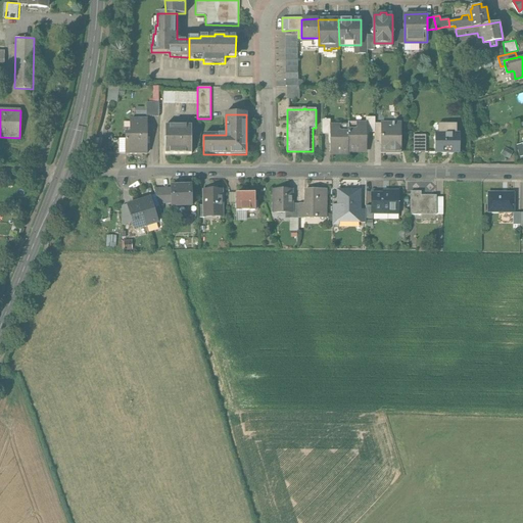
[(368,132),(375,133),(375,124),(375,117),(367,117),(367,126),(368,126),(368,132)]
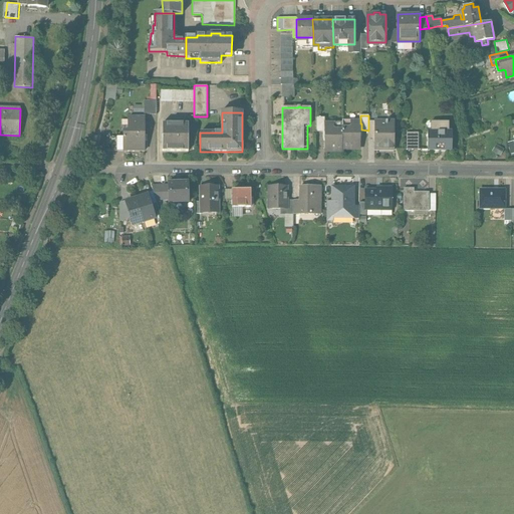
[(127,137),(123,137),(123,151),(144,151),(144,117),(127,117),(127,137)]
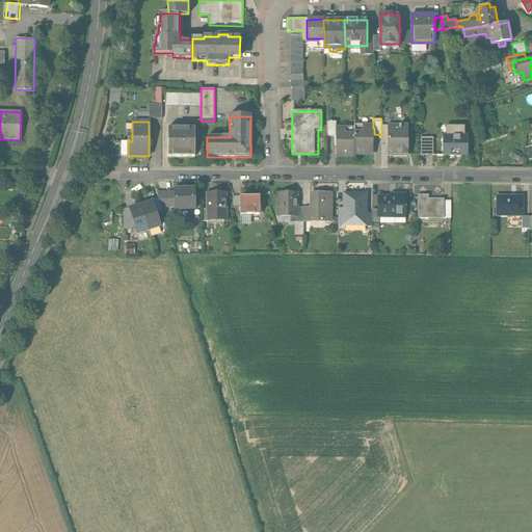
[(336,130),(337,122),(327,122),(327,137),(336,137),(336,130)]
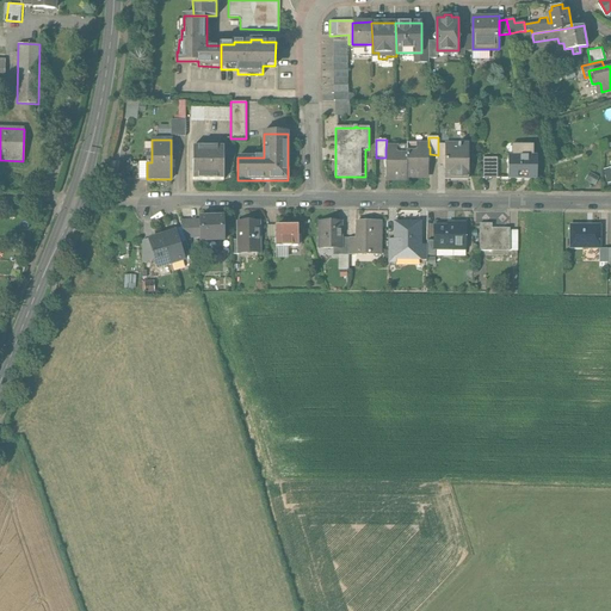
[(448,144),(445,144),(445,165),(445,178),(469,178),(469,144),(462,144),(462,143),(458,143),(458,147),(448,147),(448,144)]
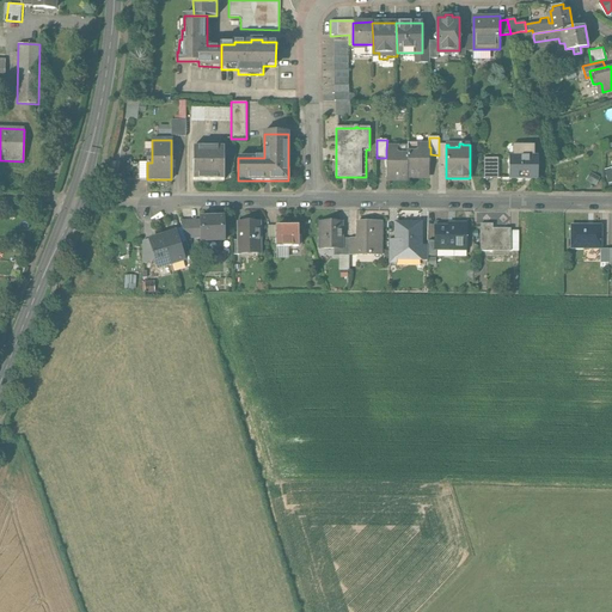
[(520,154),(510,154),(509,178),(538,179),(539,154),(536,154),(536,145),(520,145),(520,154)]
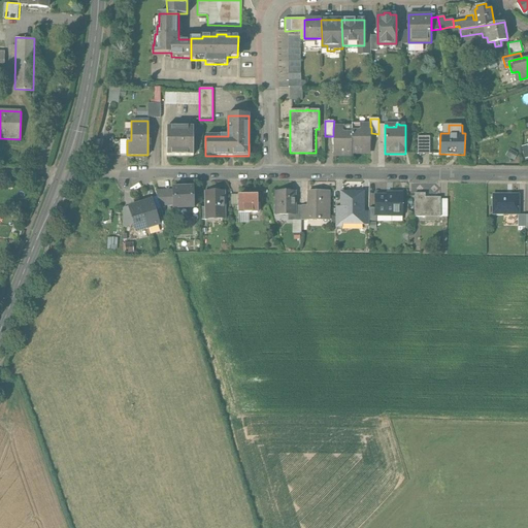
[(193,156),(193,127),(166,127),(166,156),(193,156)]
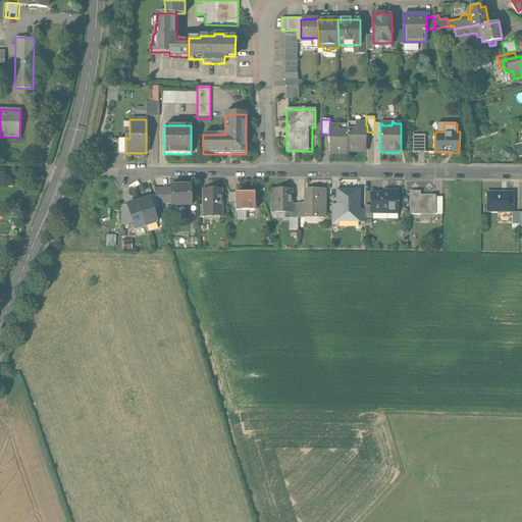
[(367,151),(367,132),(367,125),(366,125),(348,125),(348,127),(348,151),(367,151)]
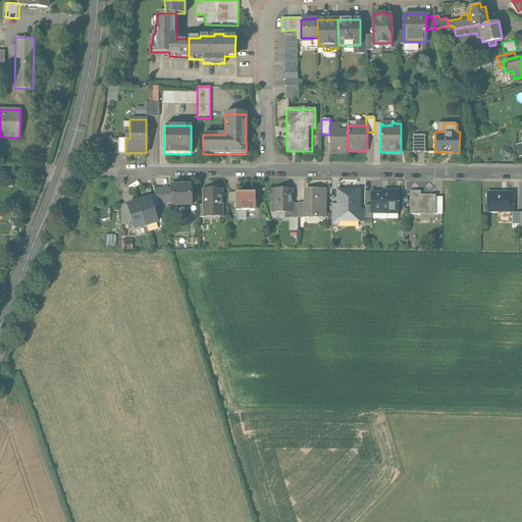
[(348,153),(348,151),(348,127),(329,127),(329,135),(329,153),(348,153)]
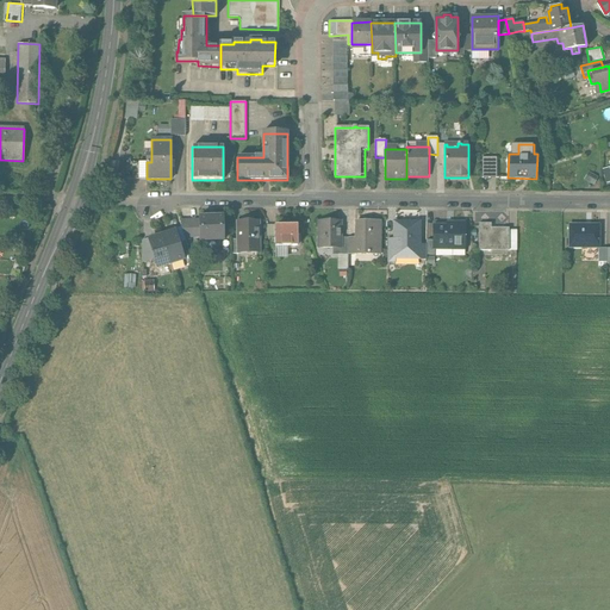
[(497,157),(483,156),(483,178),(497,178),(497,157)]
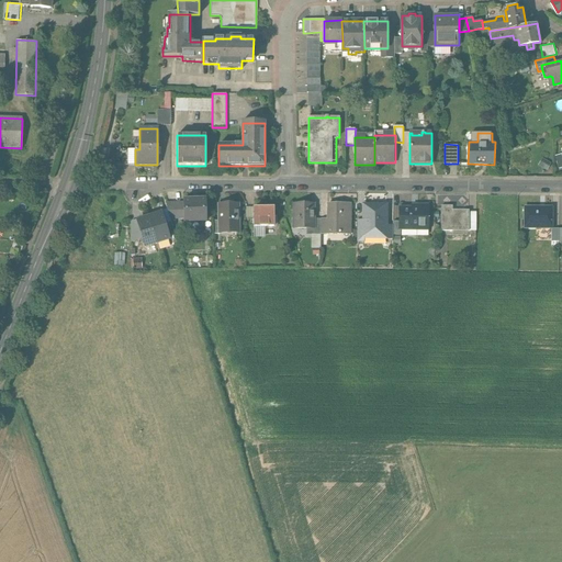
[(205,201),(183,202),(183,205),(184,218),(184,222),(206,221),(205,201)]
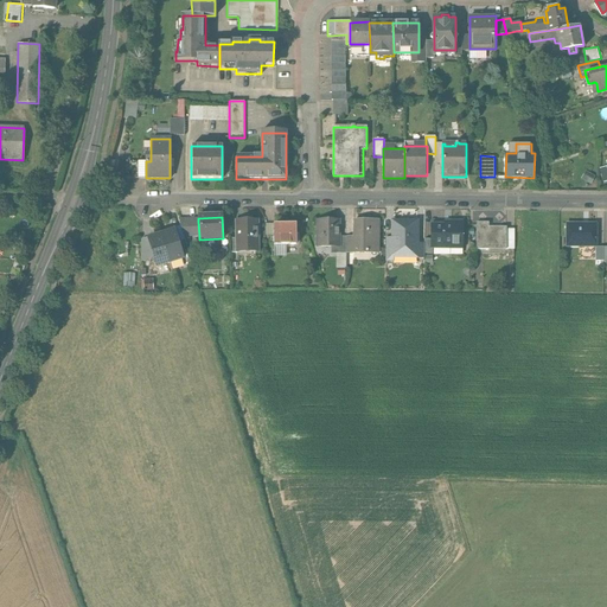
[(198,222),(180,221),(184,235),(199,236),(198,222)]
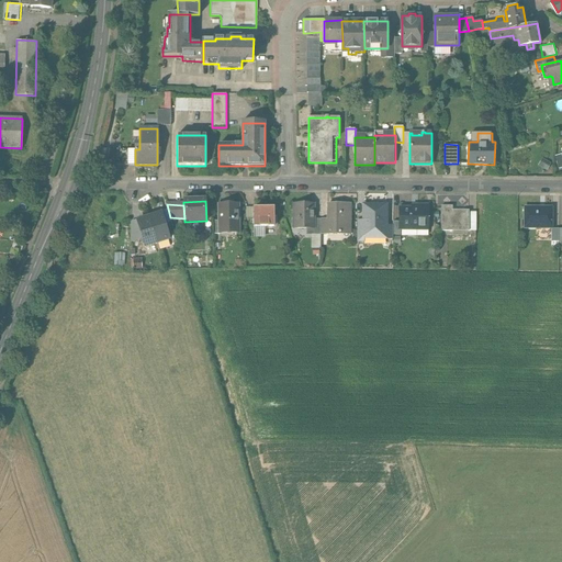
[(238,204),(218,204),(220,221),(220,232),(238,231),(238,204)]
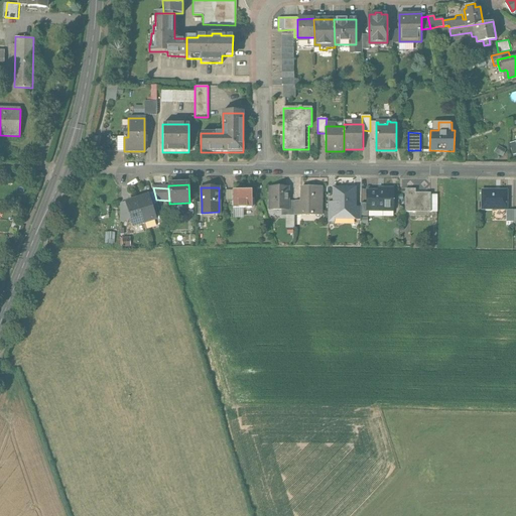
[(288,188),(269,188),(269,202),(270,202),(270,211),(287,211),(288,211),(288,202),(288,188)]
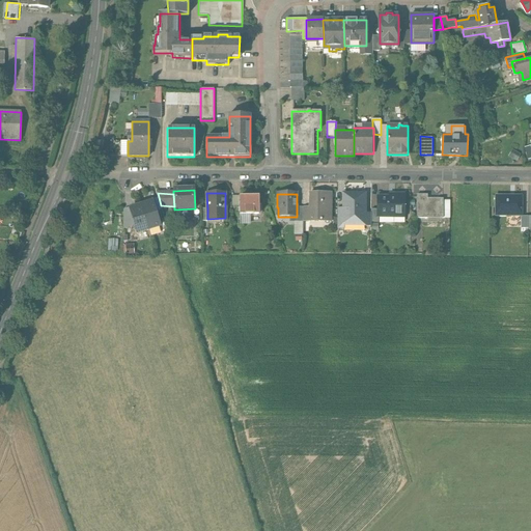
[(309,220),(310,220),(331,220),(331,194),(309,194),(309,210),(309,220)]
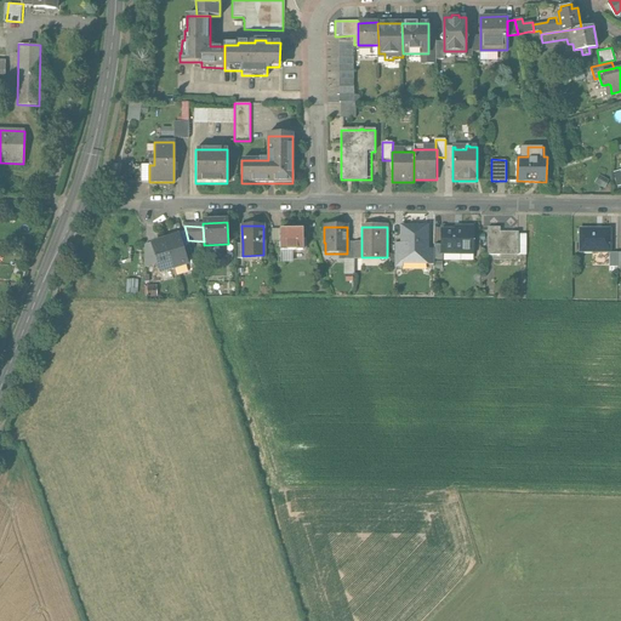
[(411,228),(402,228),(402,261),(427,261),(427,227),(411,227),(411,228)]
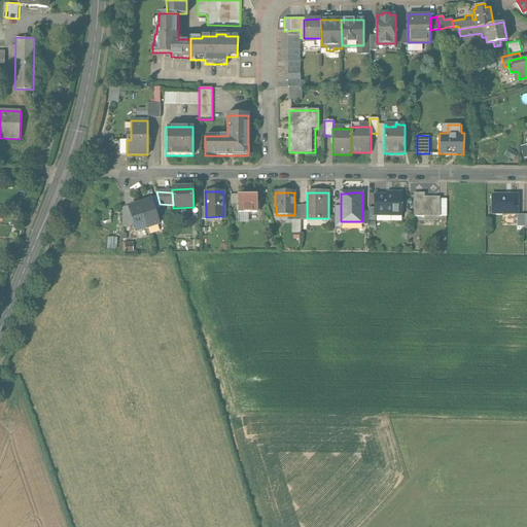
[(391,196),(375,196),(375,209),(375,215),(376,215),(392,215),(392,213),(400,213),(400,194),(391,194),(391,196)]
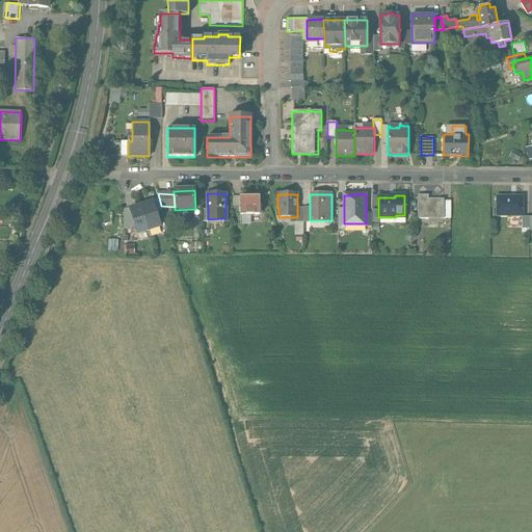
[(428,195),(418,195),(418,218),(428,219),(428,216),(444,216),(444,200),(432,198),(432,201),(428,201),(428,198),(428,195)]
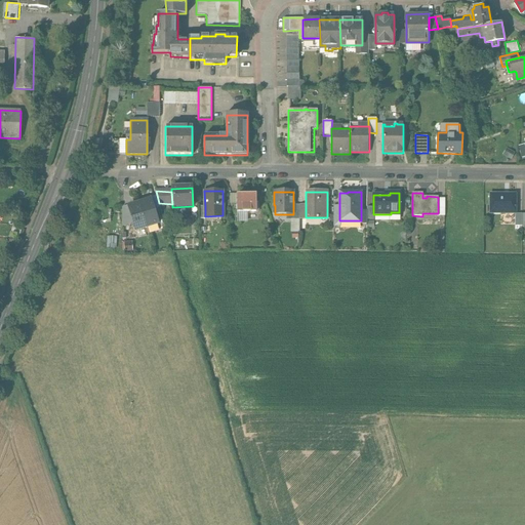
[(516,194),(490,194),(490,213),(516,212),(516,194)]
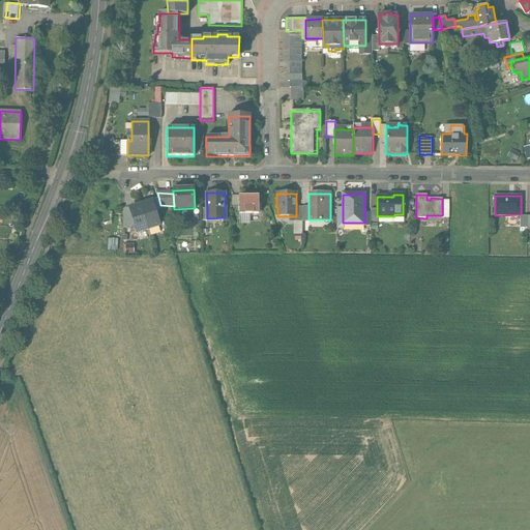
[(150,200),(151,202),(152,201),(155,210),(160,209),(157,197),(150,200)]
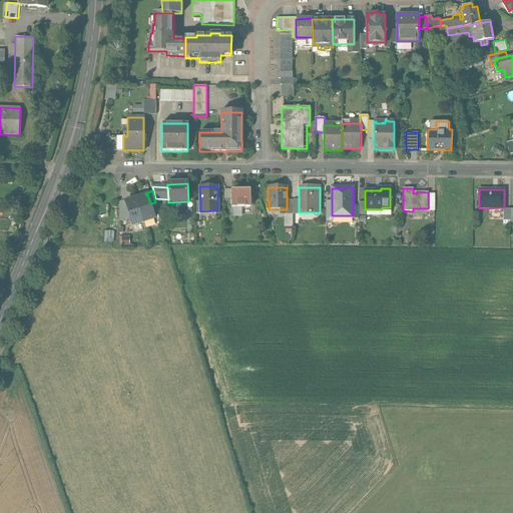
[(241,212),(241,207),(250,207),(249,191),(231,192),(232,207),(233,207),(233,212),(241,212)]
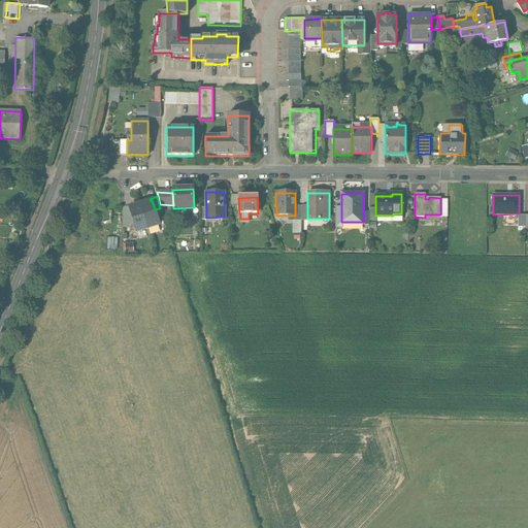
[(151,201),(140,204),(147,229),(159,225),(155,209),(152,200),(151,201)]
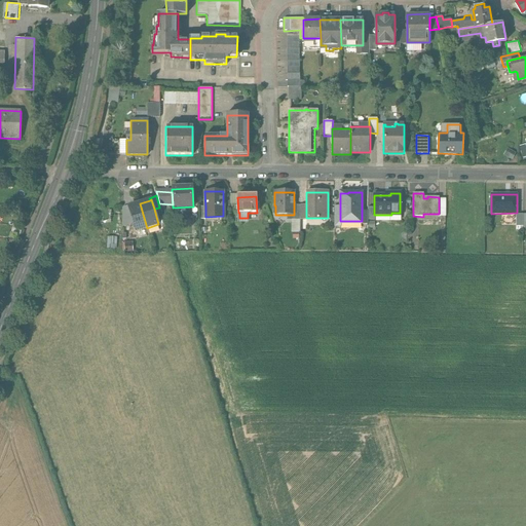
[(140,203),(128,207),(134,224),(136,231),(147,228),(140,203)]
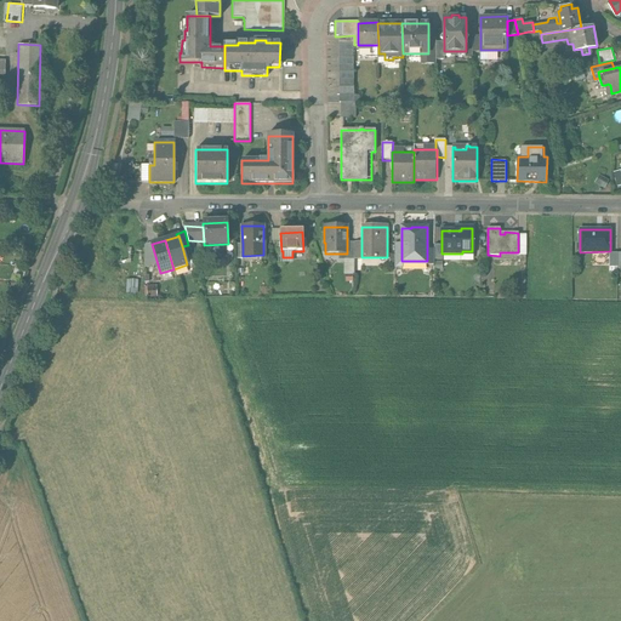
[(152,244),(144,246),(144,268),(158,265),(152,244)]
